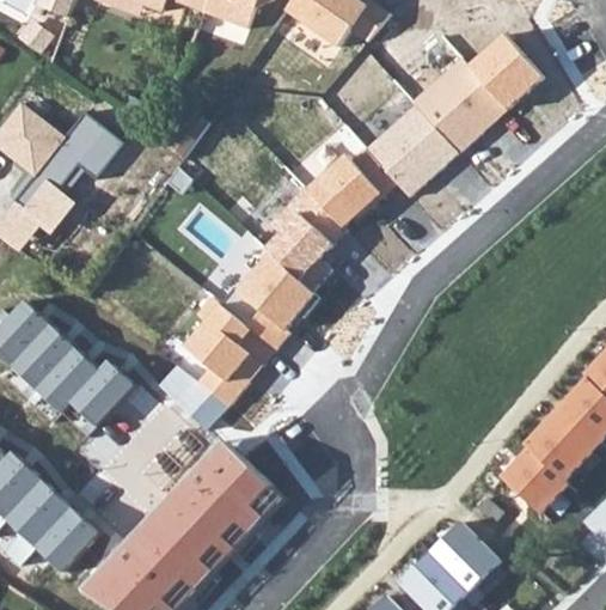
[(63,16),(68,0),(34,0),(32,4),(63,16)]
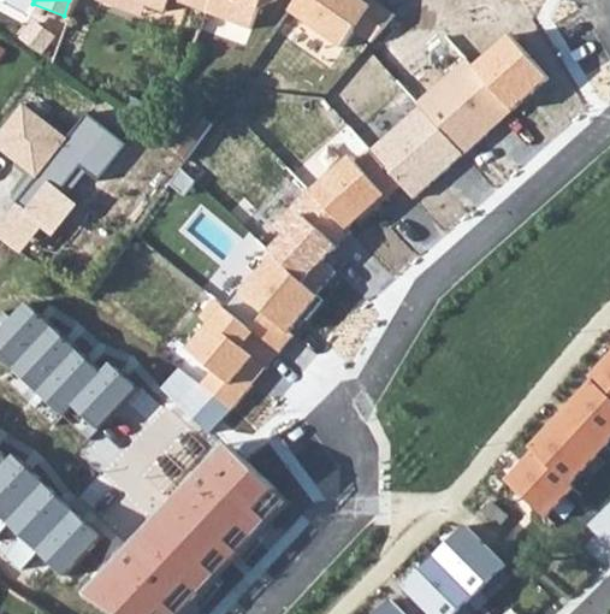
[(99,0),(117,7),(118,0),(129,0),(141,5),(159,11),(163,0),(172,0),(202,11),(206,0),(99,0)]
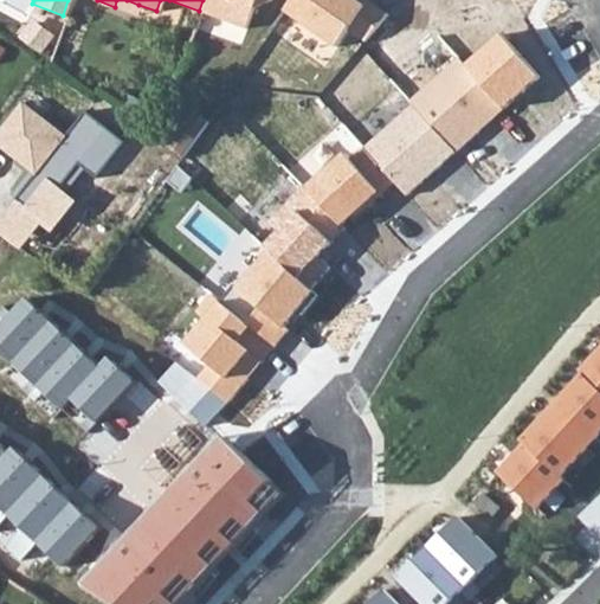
[(116,0),(115,7),(135,14),(139,5),(127,0),(116,0)]
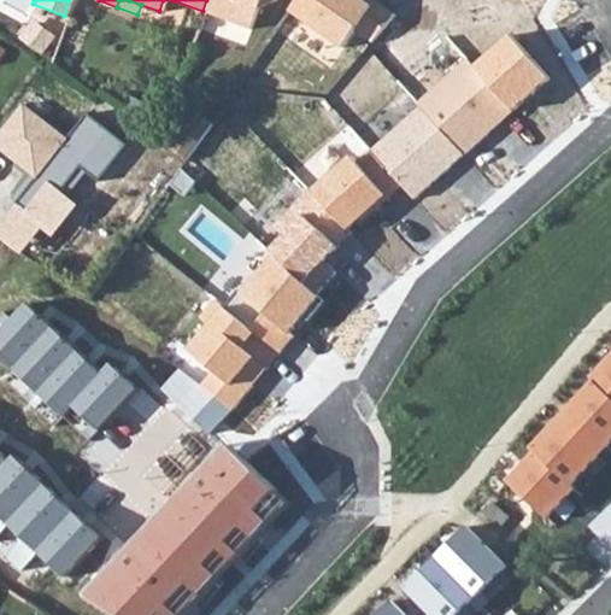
[(206,0),(203,11),(246,27),(253,6),(268,0),(206,0)]
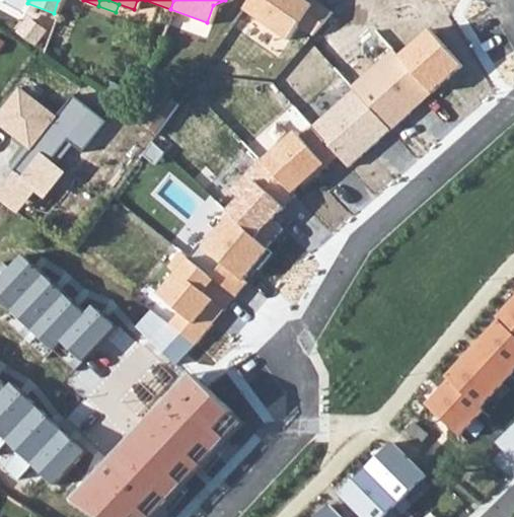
[(248,0),(242,8),(286,39),(310,5),(303,0),(248,0)]
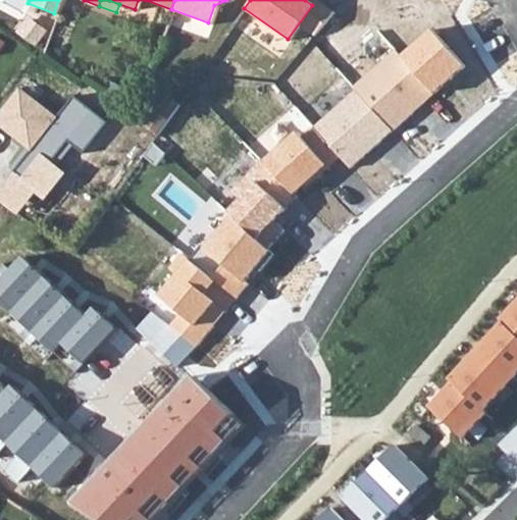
[(20,19),(11,32),(30,45),(38,32),(20,19)]
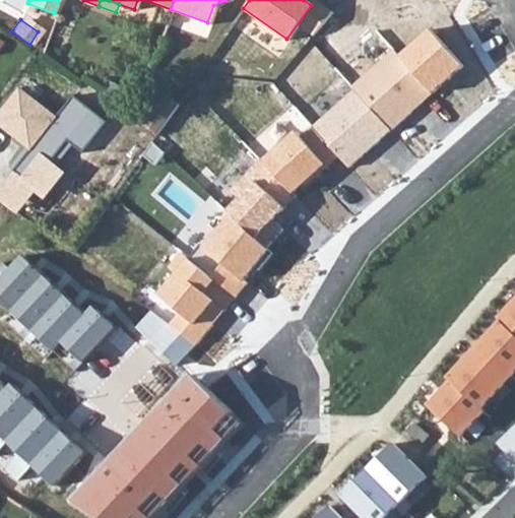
[(428,27),(397,54),(431,92),(460,66),(428,27)]
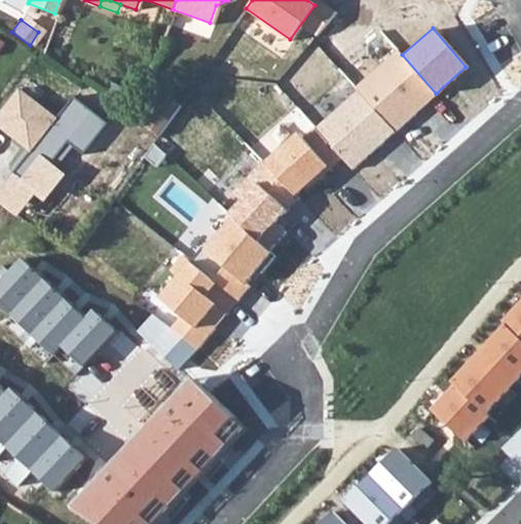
[(398,48),(355,88),(392,131),(436,94),(402,54),(398,48)]
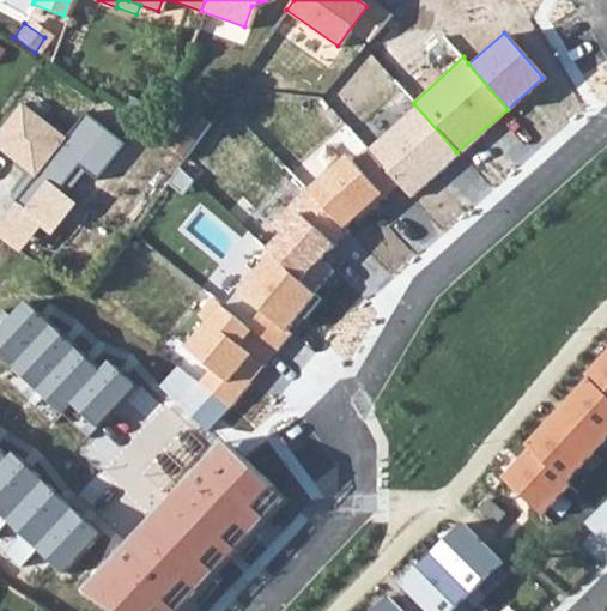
[(456,152),(413,103),(363,147),(406,197),(456,152)]
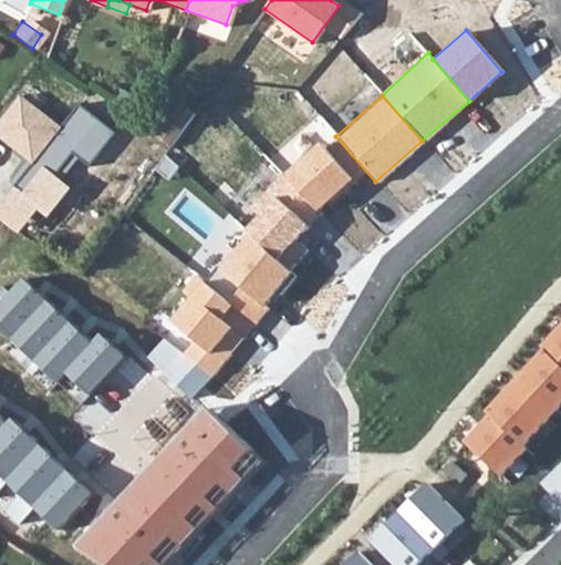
[(20,96),(0,120),(0,136),(28,160),(0,193),(0,217),(16,230),(32,211),(45,221),(72,188),(50,171),(68,150),(86,165),(115,130),(80,100),(58,127),(20,96)]
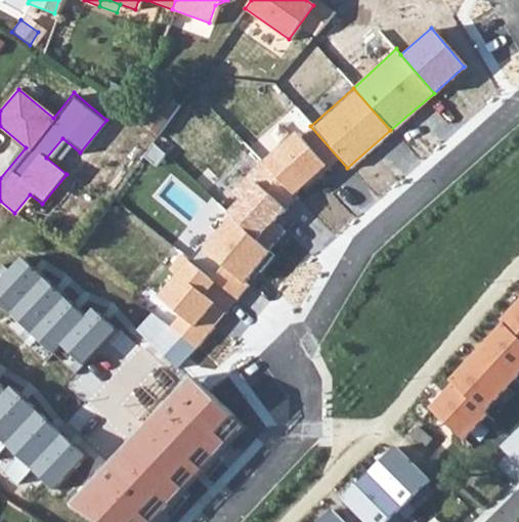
[(293,130),(260,162),(291,194),(325,164),(293,130)]
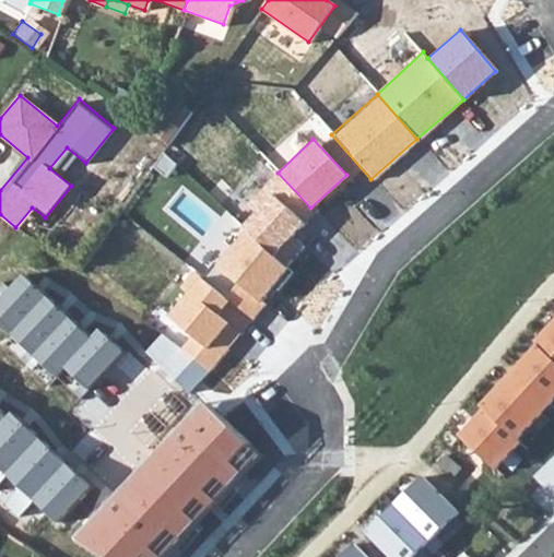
[(278,173),(251,198),(261,208),(243,225),(247,232),(271,253),(303,224),(298,218),(310,208),(278,173)]
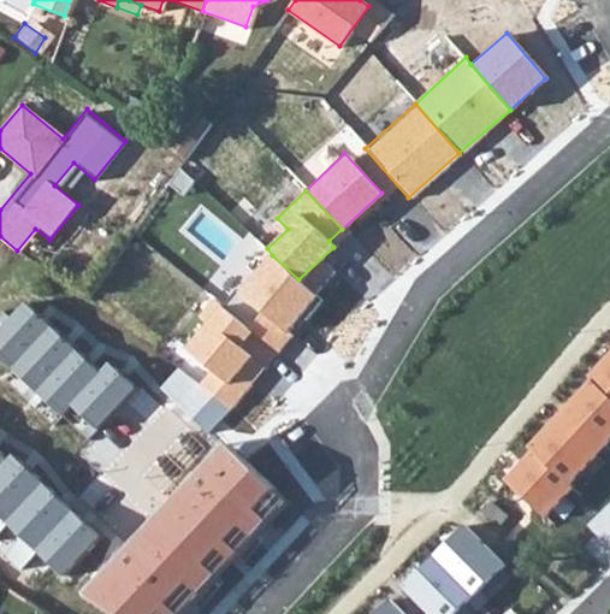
[(298,279),(272,255),(226,305),(253,328),(276,349),(290,334),(286,330),(318,297),(298,279)]
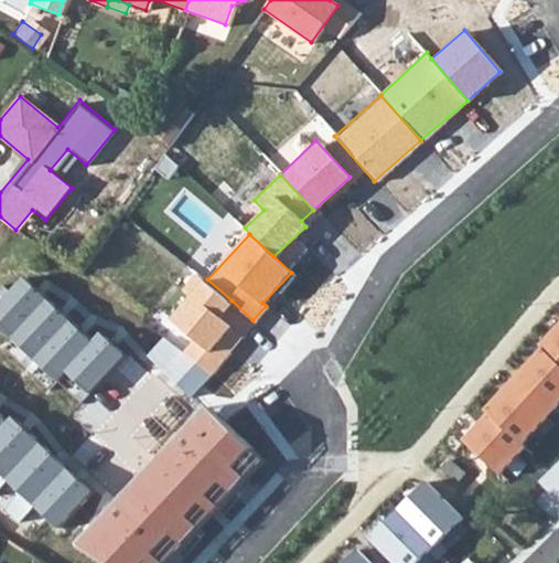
[(0,264),(11,247),(0,240),(0,264)]
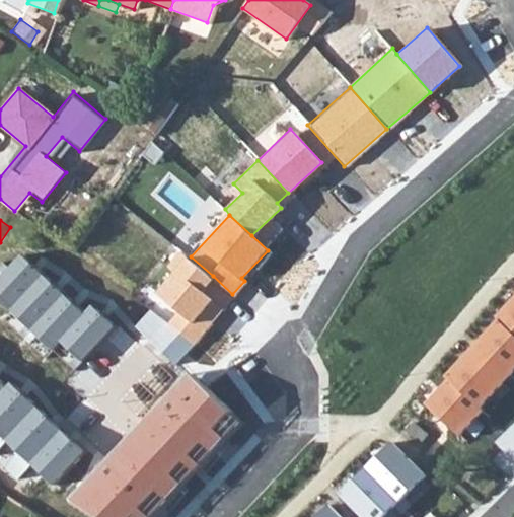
[(191,256),(177,245),(162,263),(174,272),(158,289),(179,308),(167,322),(189,342),(214,316),(204,307),(211,300),(201,290),(213,276),(191,256)]
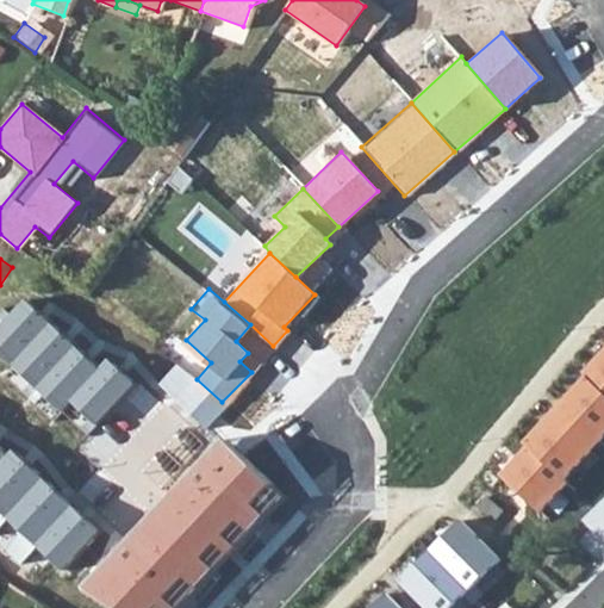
[(0,353),(11,364),(49,321),(23,297),(0,322),(0,353)]
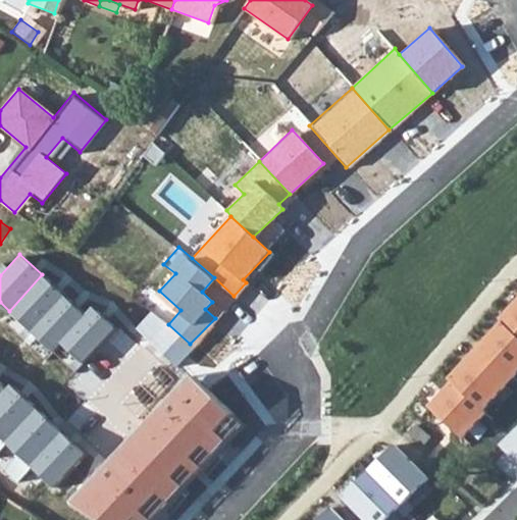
[(9,311),(29,329),(63,295),(42,274),(9,311)]
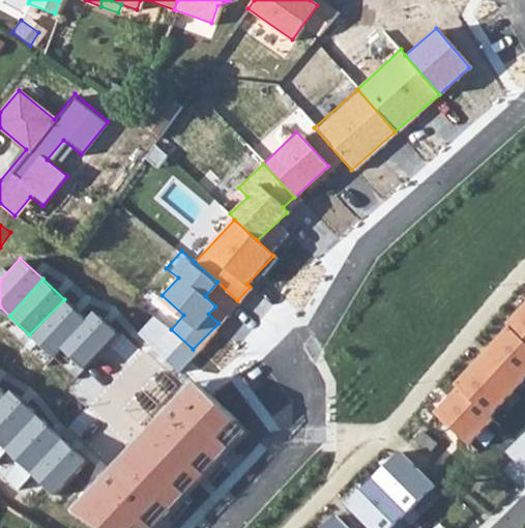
[(59,347),(85,319),(64,299),(29,334),(50,355),(59,347)]
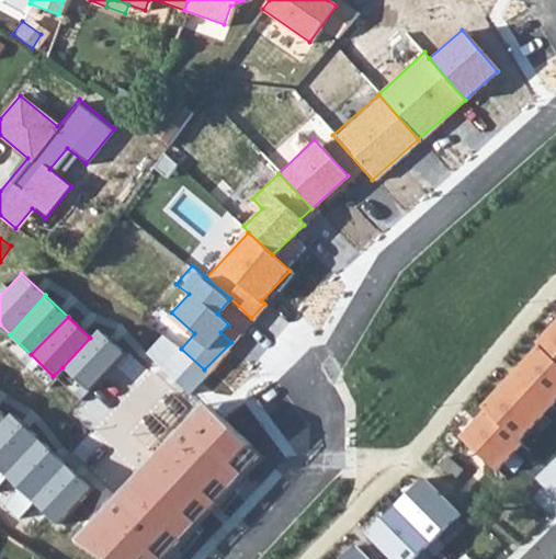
[(486,410),(457,435),(497,472),(521,448),(517,444),(555,402),(555,320),(536,343),(539,352),(506,387),(486,410)]
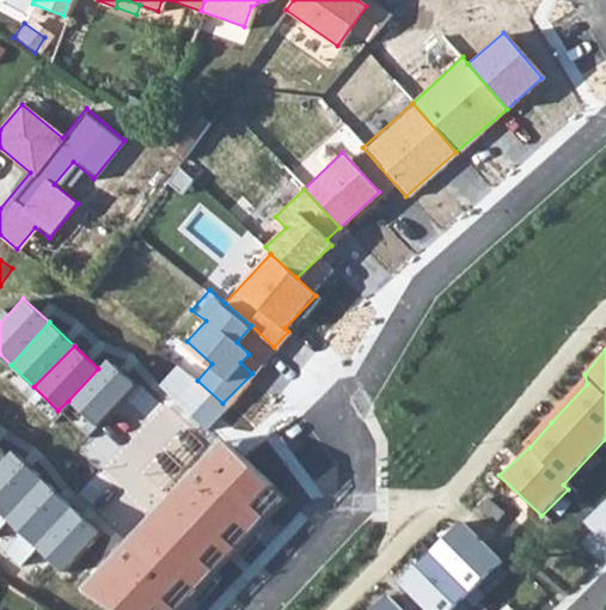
[(98,368),(68,401),(95,426),(133,384),(106,359),(98,368)]
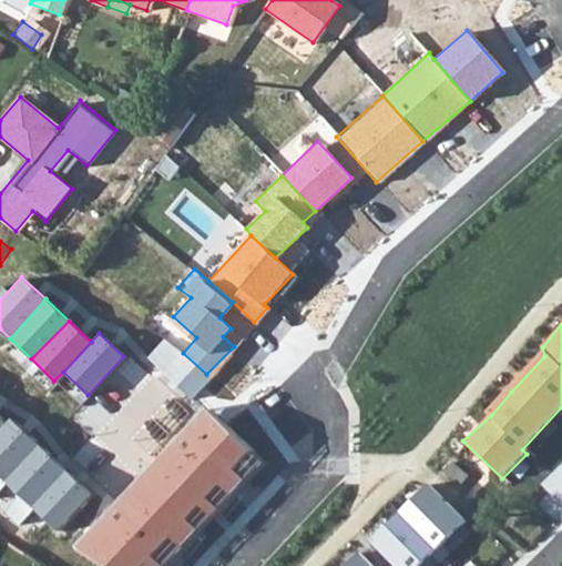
[(206,374),(183,353),(161,334),(144,354),(190,394),(206,374)]
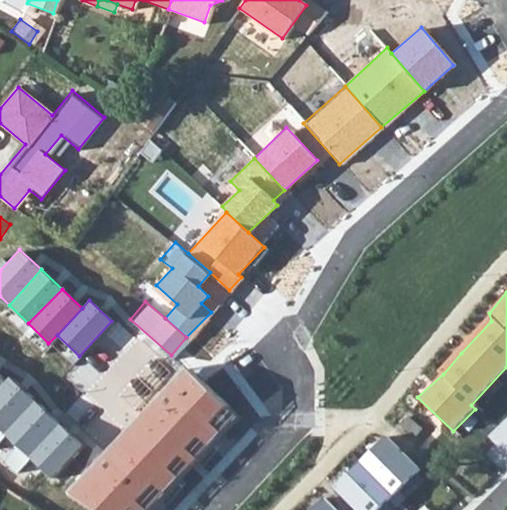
[(184,368),(68,491),(96,509),(148,509),(240,416),(184,368)]
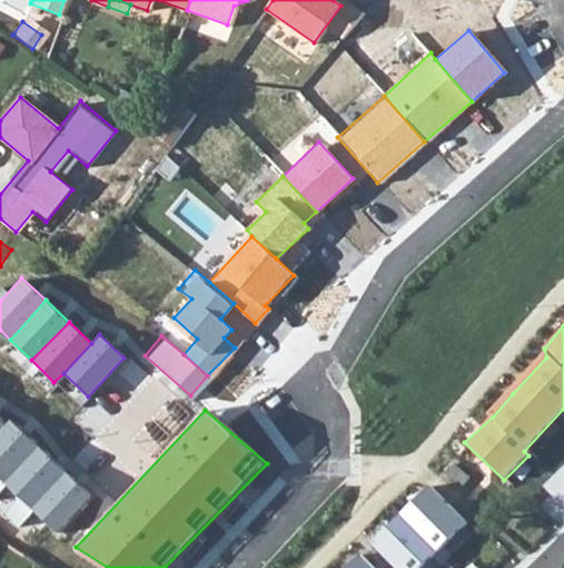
[(0,488),(5,483),(37,448),(11,423),(7,427),(0,433),(0,488)]
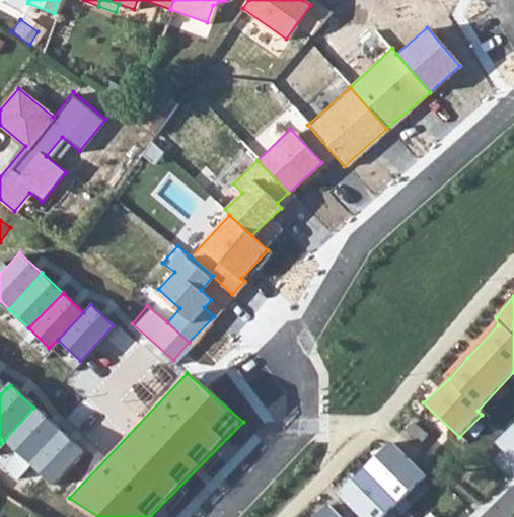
[(3,464),(14,475),(26,463),(58,430),(33,408),(4,440),(15,451),(3,464)]
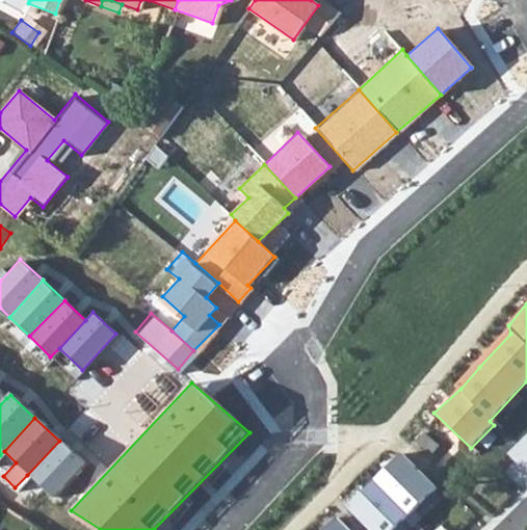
[(59,441),(27,475),(49,496),(81,462),(59,441)]
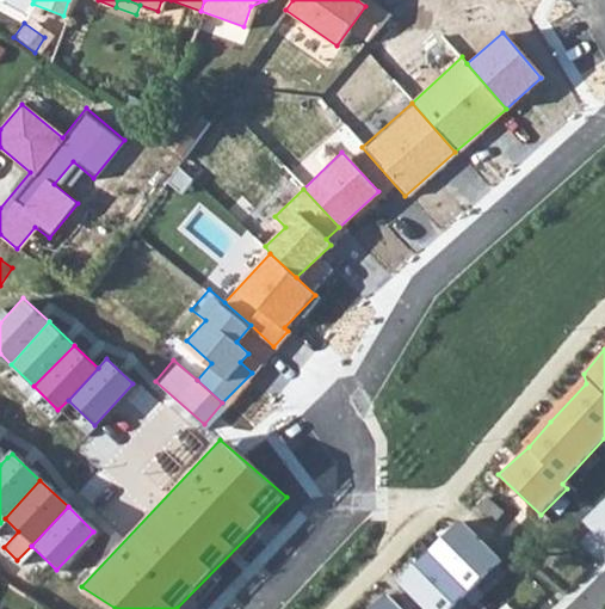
[(458,521),(394,580),(421,608),(449,608),(498,558),(458,521)]
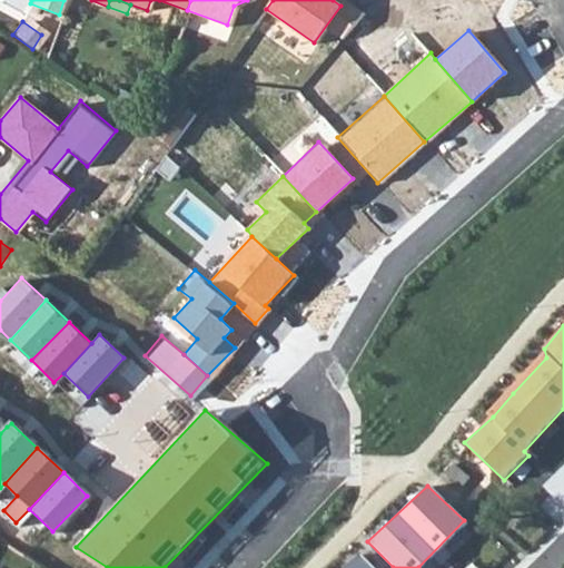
[(373,567),(358,555),(344,567),(373,567)]
